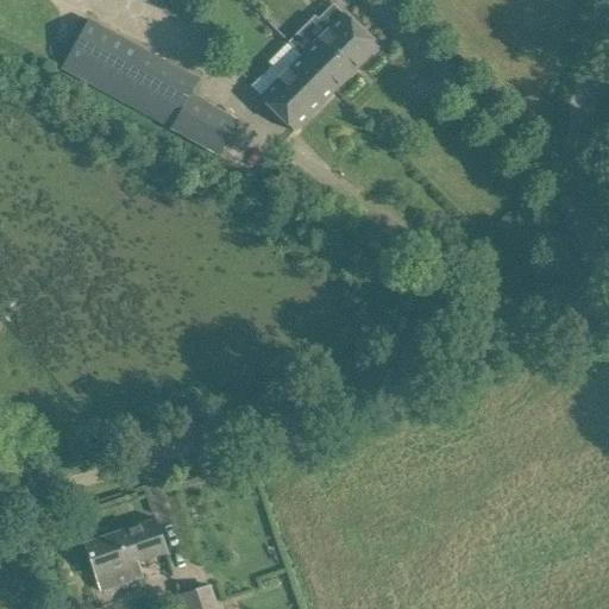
[(292,133),(377,48),(344,14),(258,100),(292,133)]
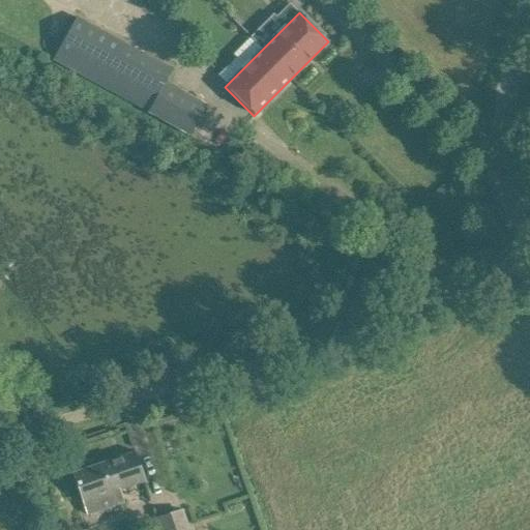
[(172,69),(77,18),(53,60),(190,135),(206,106),(165,83),(172,69)]
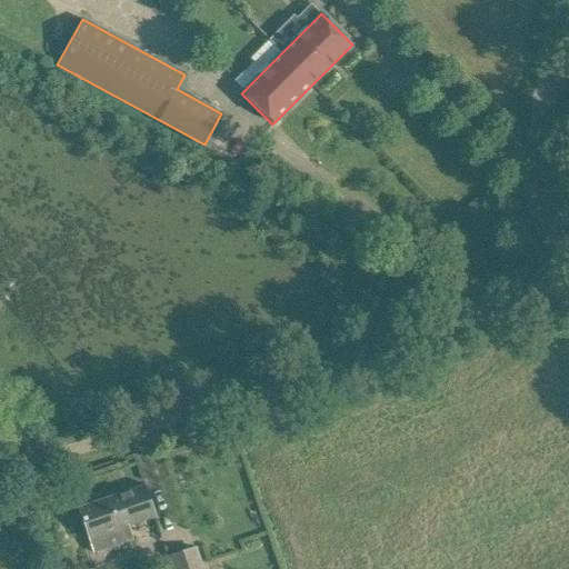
[(79,507),(95,552),(132,539),(128,526),(156,517),(145,485),(79,507)]
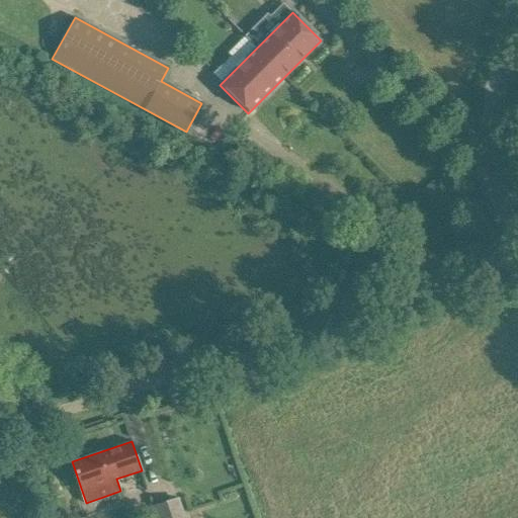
[(158,517),(183,517),(178,499),(155,507),(158,517)]
